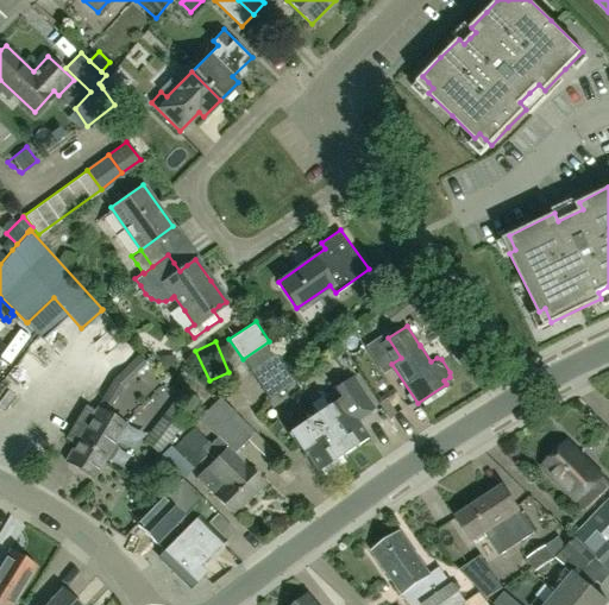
[(269,341),(243,359),(250,370),(276,352),(269,341)]
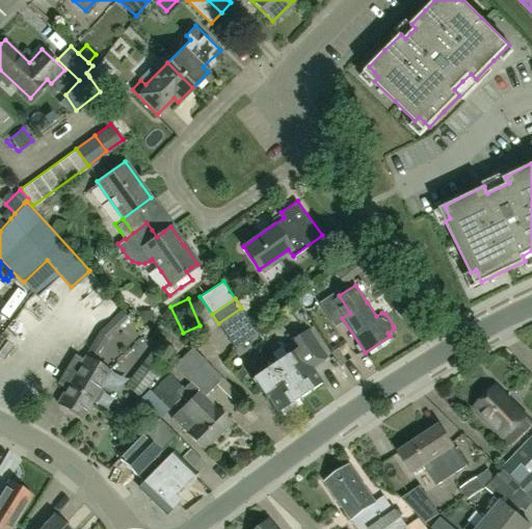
[(97,328),(84,350),(94,355),(105,336),(127,315),(120,308),(97,328)]
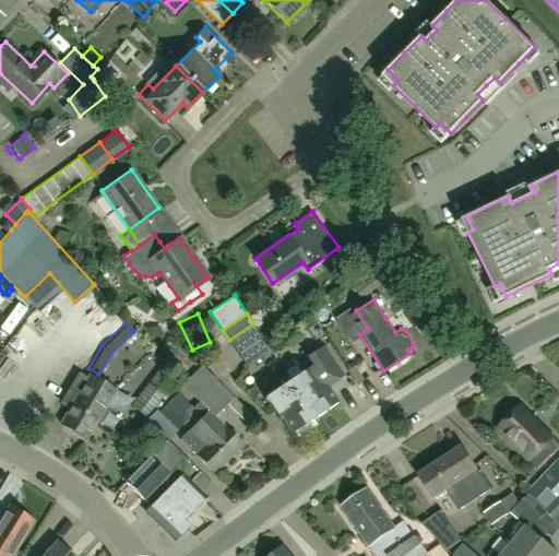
[(261,335),(253,323),(229,340),(237,352),(261,335)]
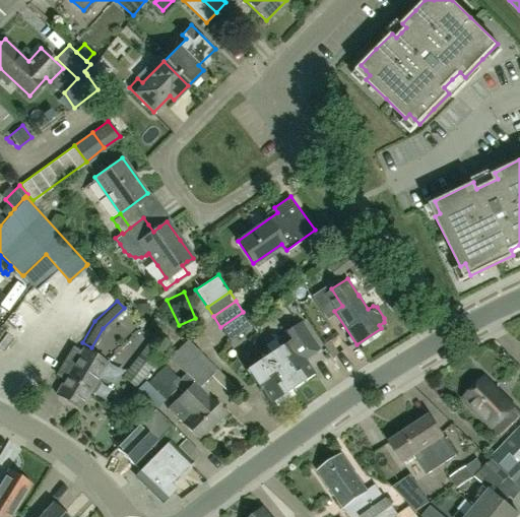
[(149,317),(149,303),(136,304),(136,317),(149,317)]
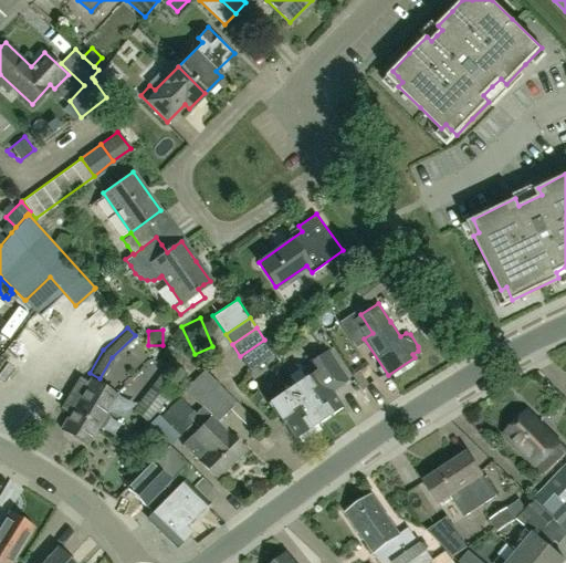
[(264,340),(240,356),(250,371),(274,354),(264,340)]
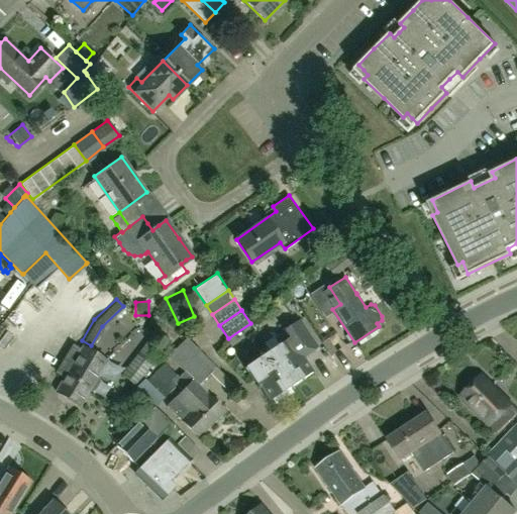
[(288,337),(269,350),(292,385),(312,371),(303,356),(318,346),(299,318),(283,330),(288,337)]
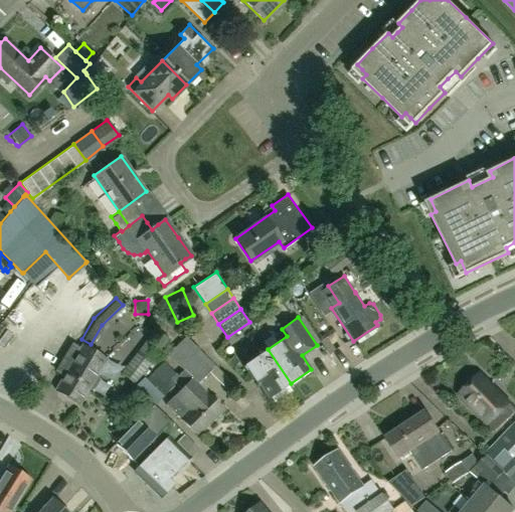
[(158,361),(149,370),(168,390),(176,382),(181,387),(165,403),(197,436),(223,408),(204,389),(208,385),(202,379),(209,372),(231,393),(237,387),(184,335),(167,354),(183,369),(178,374),(164,361),(160,365),(158,361)]
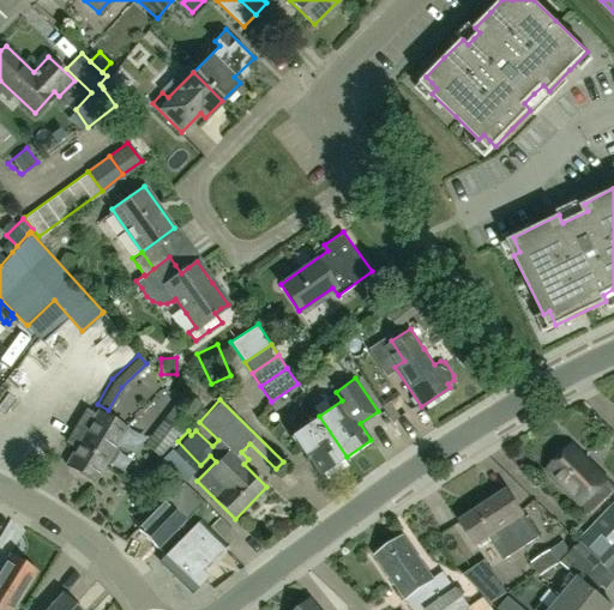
[(172,447),(178,441),(188,430),(197,422),(176,402),(144,442),(161,457),(172,447)]
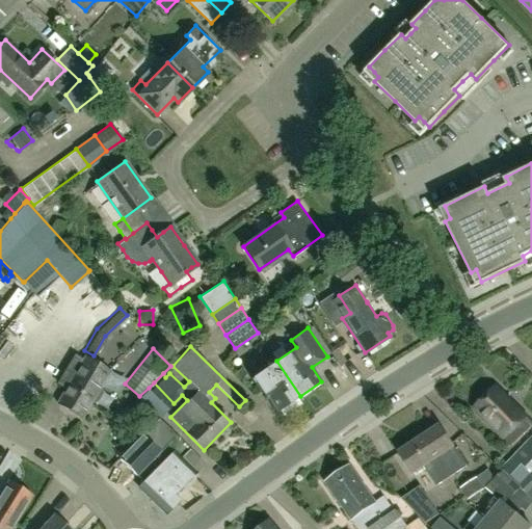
[(57,402),(80,417),(91,399),(94,400),(97,399),(101,392),(101,389),(99,387),(108,370),(85,355),(83,360),(75,354),(58,381),(67,387),(57,402)]
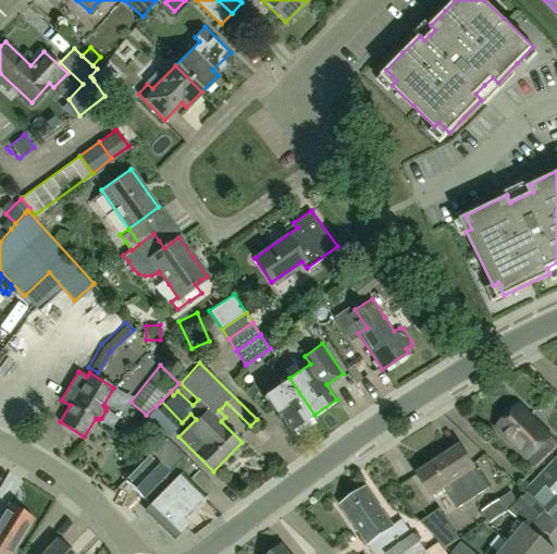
[(314,415),(289,378),(262,395),(277,417),(281,415),(292,430),(314,415)]
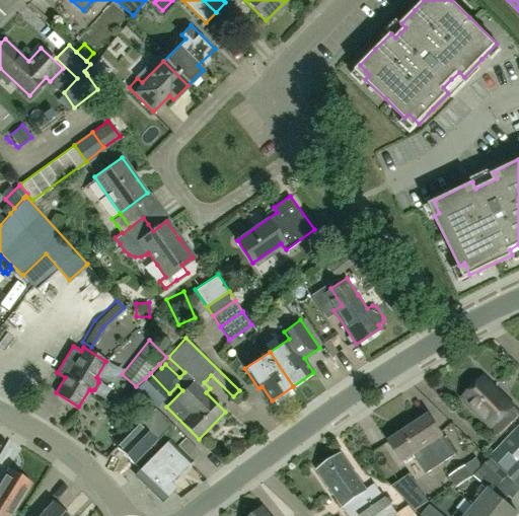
[(518,409),(514,404),(513,406),(484,375),(462,395),(492,426),(499,434),(518,414),(518,409)]
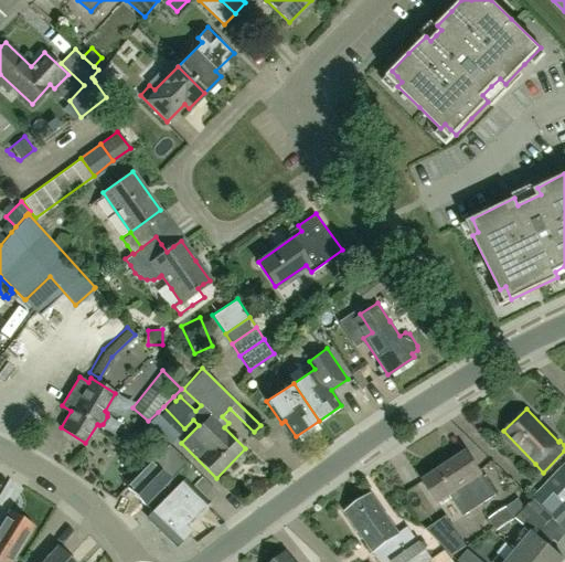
[(163,446),(167,443),(178,432),(158,412),(148,421),(144,425),(163,446)]
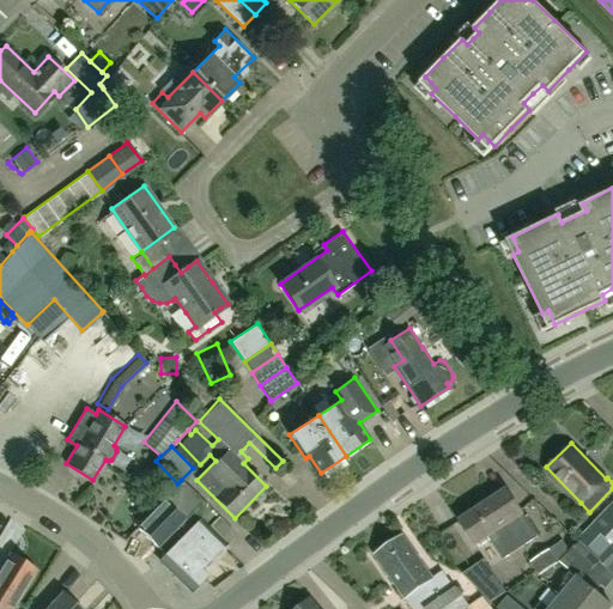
[(204,503),(182,481),(158,506),(138,528),(156,544),(157,544),(161,548),(204,503)]
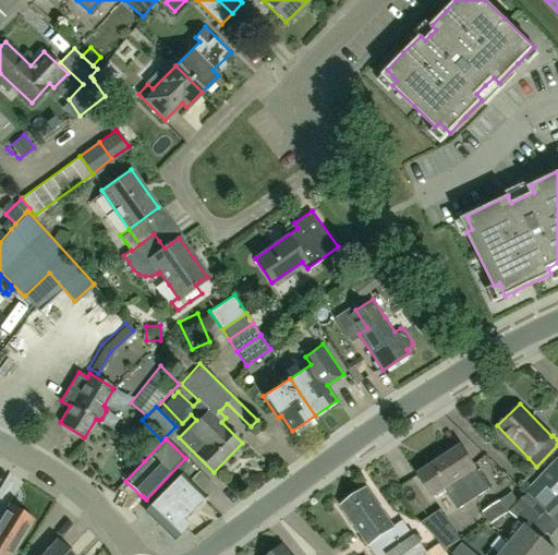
[(432,494),(444,486),(458,508),(489,487),(462,445),(417,473),(432,494)]
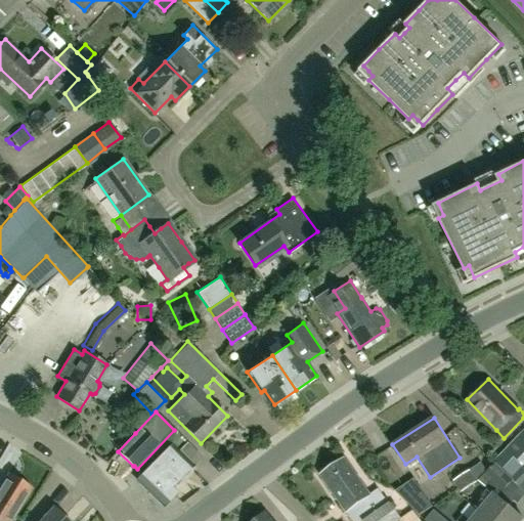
[(511,477),(518,483),(519,485),(523,479),(523,467),(522,466),(523,464),(523,427),(494,461),(511,477)]
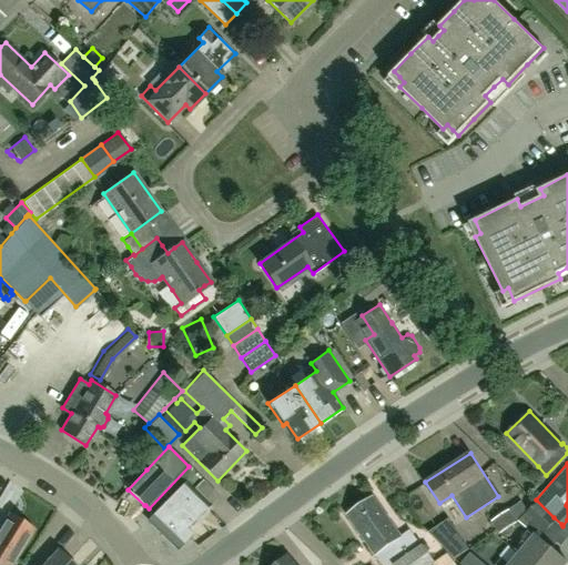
[(189,466),(149,508),(153,513),(148,517),(178,547),(192,533),(186,527),(210,504),(192,487),(201,477),(189,466)]
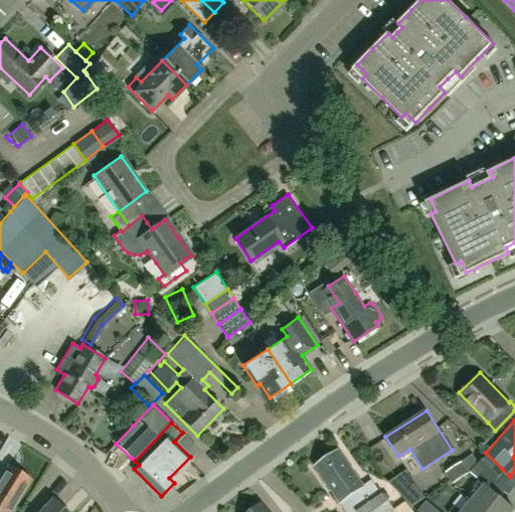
[(339,501),(340,501),(347,511),(355,511),(356,511),(389,511),(394,509),(383,492),(382,493),(372,478),(363,484),(339,448),(315,465),(339,501)]
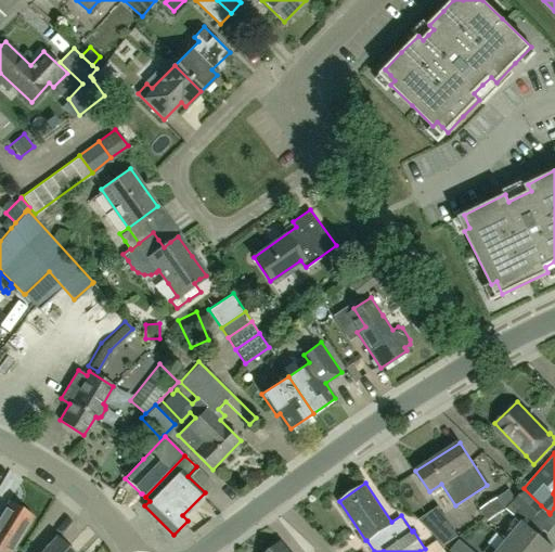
[(513,499),(531,516),(541,505),(524,488),(513,499)]
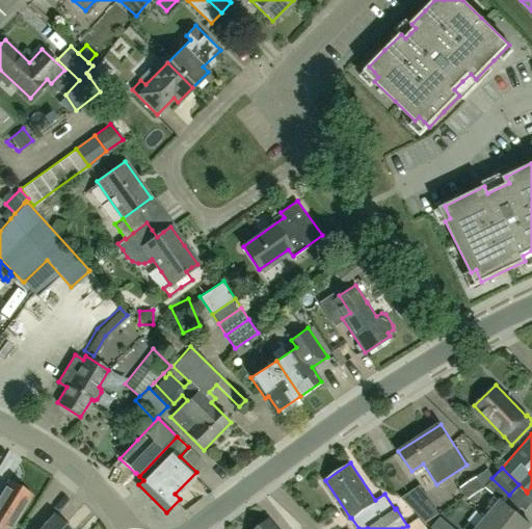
[(488,484),(487,483),(480,472),(461,485),(455,477),(449,481),(453,488),(449,492),(456,502),(464,496),(468,500),(486,486),(488,484)]
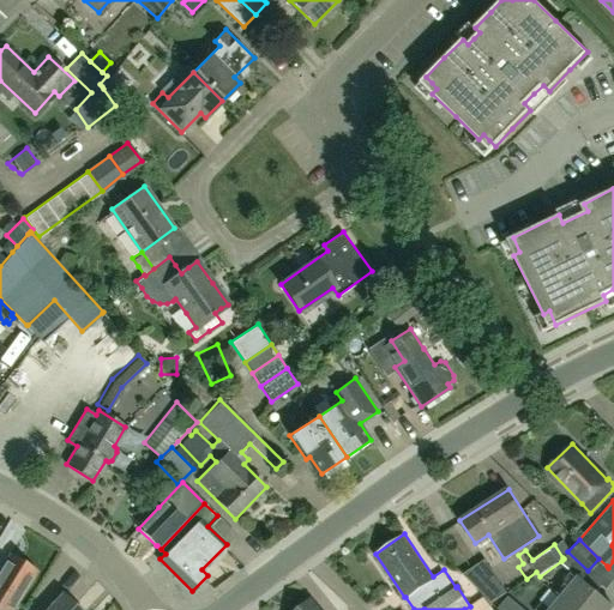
[(0,609),(8,609),(35,568),(8,553),(0,566),(0,609)]
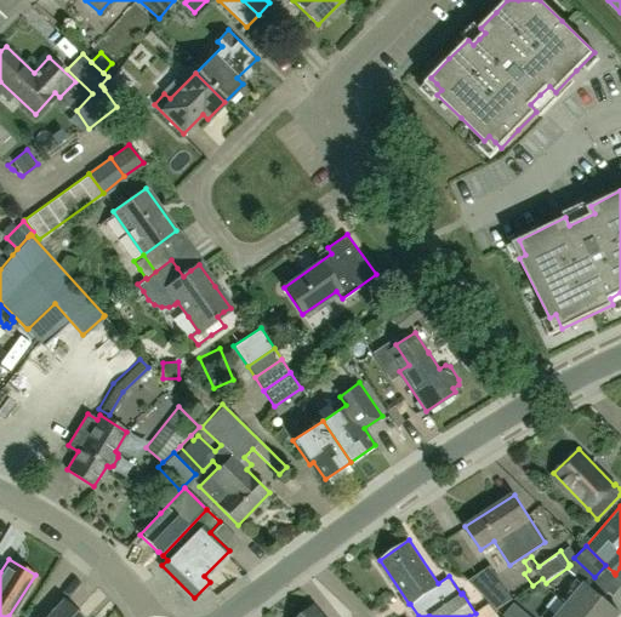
[(491,565),(468,580),(497,609),(513,598),(491,565)]
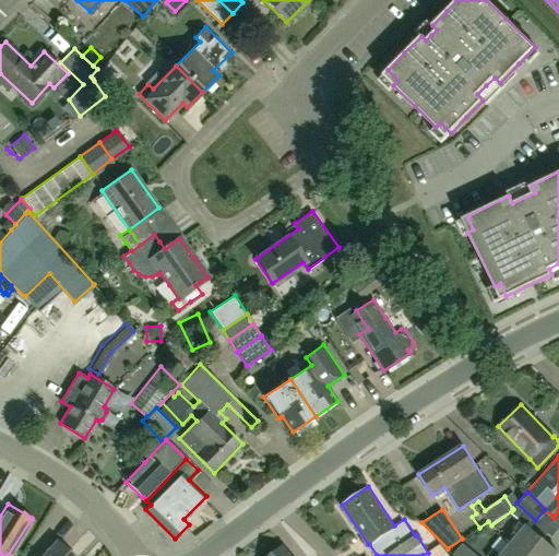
[(527,524),(519,534),(511,545),(524,555),(555,555),(558,551),(532,529),(527,524)]
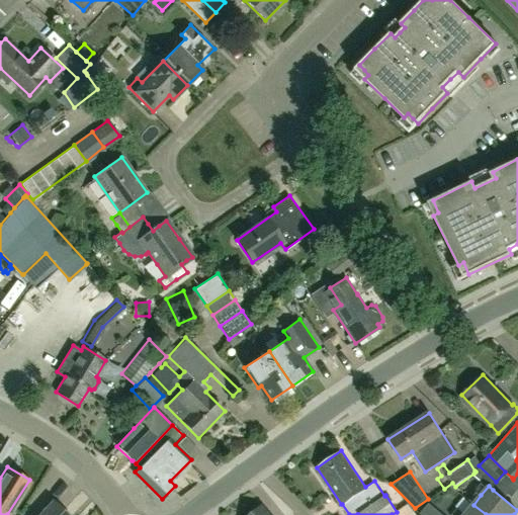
[(69,514),(52,500),(37,514),(69,514)]
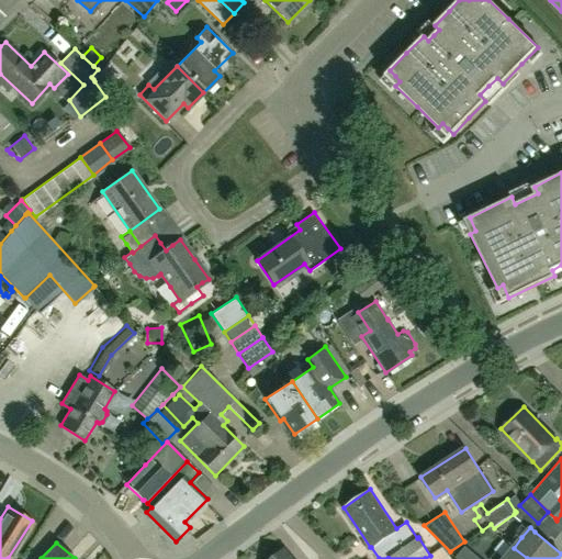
[(456,557),(457,558),(482,558),(465,545),(456,557)]
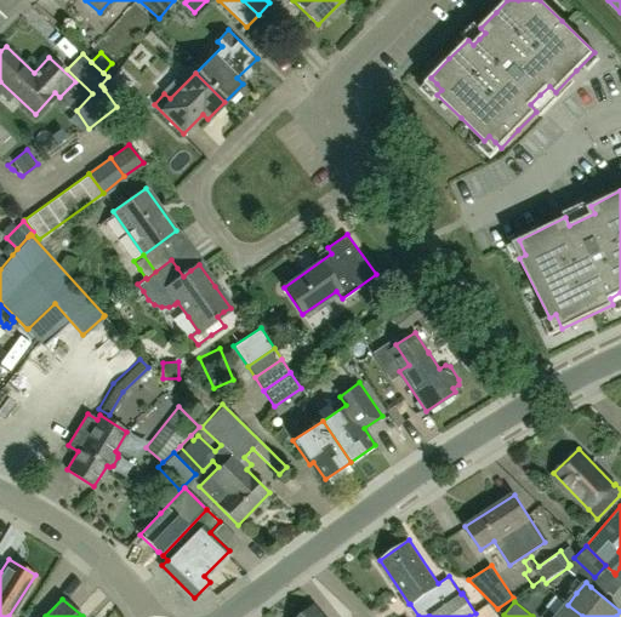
[(324,616),(314,605),(298,616),(324,616)]
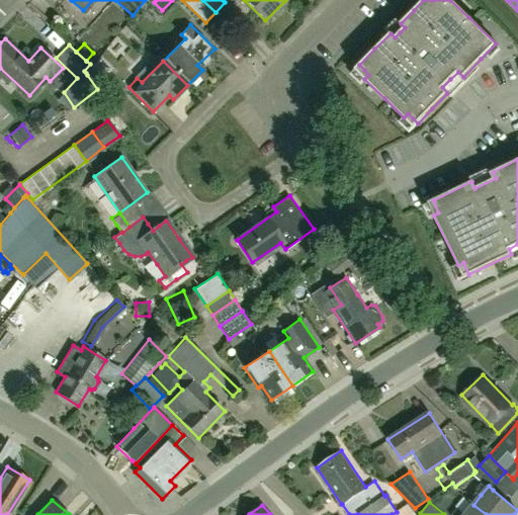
[(486,514),(473,505),(465,513),(458,507),(451,514),(450,514),(486,514)]
